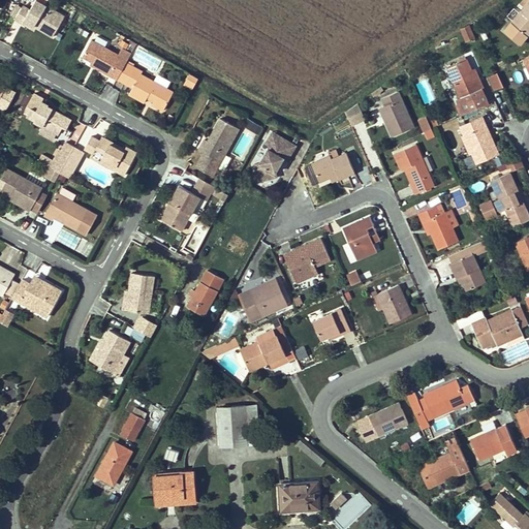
[(64,17),(35,0),(30,9),(23,5),(14,19),(23,23),(24,20),(36,27),(53,37),(64,17)]
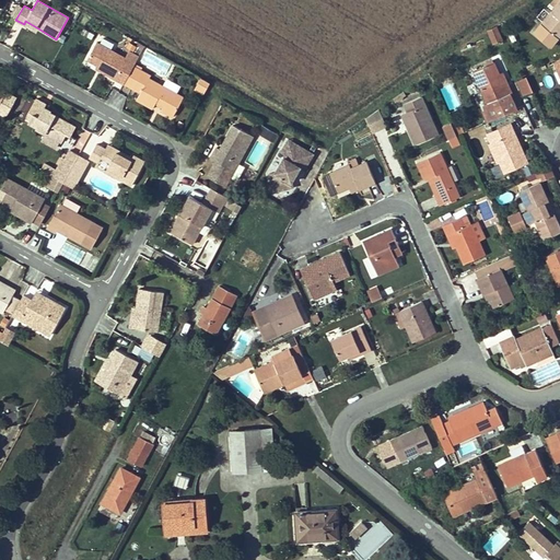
[(558,37),(559,35),(559,0),(552,0),(550,3),(555,8),(541,24),(552,33),(558,37)]
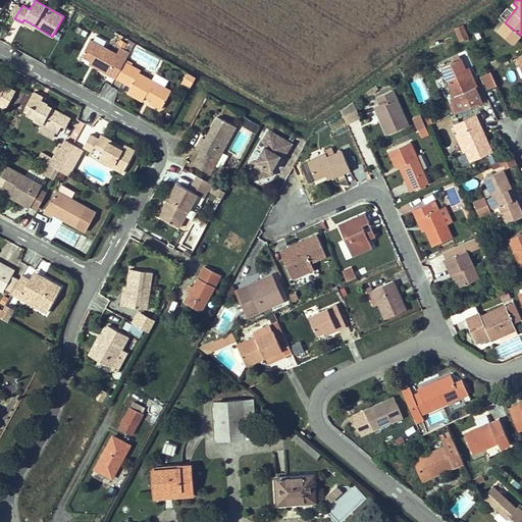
[(35,30),(36,27),(23,19),(22,22),(35,30)]
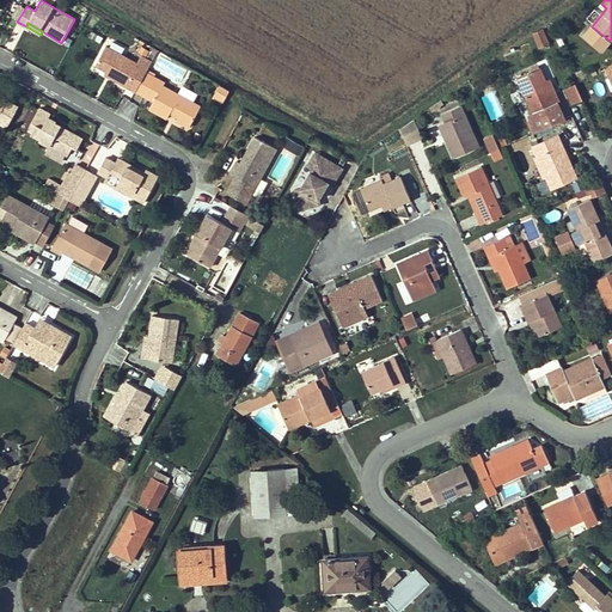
[(12,50),(24,30),(16,25),(5,46),(12,50)]
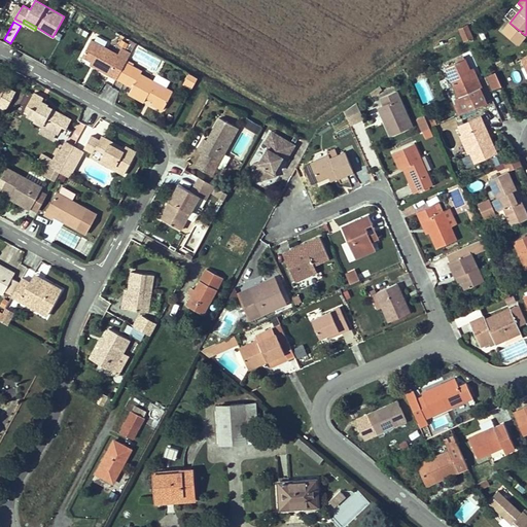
[(514,38),(520,31),(510,23),(503,30),(514,38)]
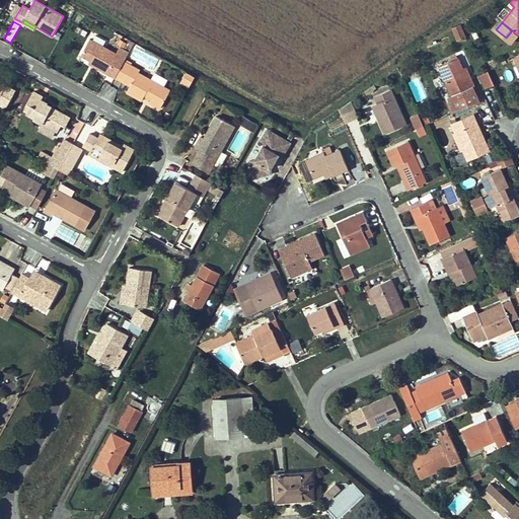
[(460,24),(456,27),(453,29),(457,39),(464,35),(460,24)]
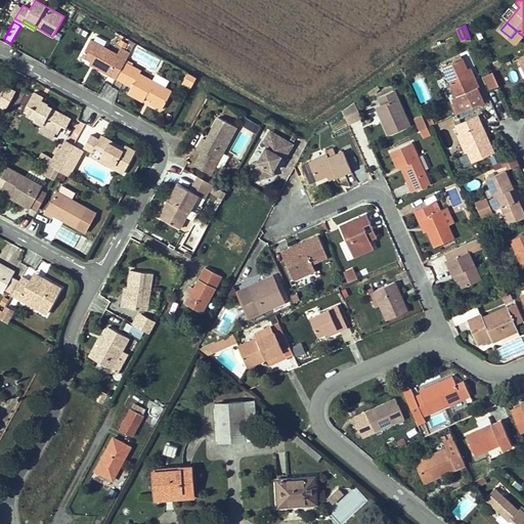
[(96,63),(94,67),(116,78),(125,61),(126,59),(90,40),(82,56),(91,60),(96,63)]
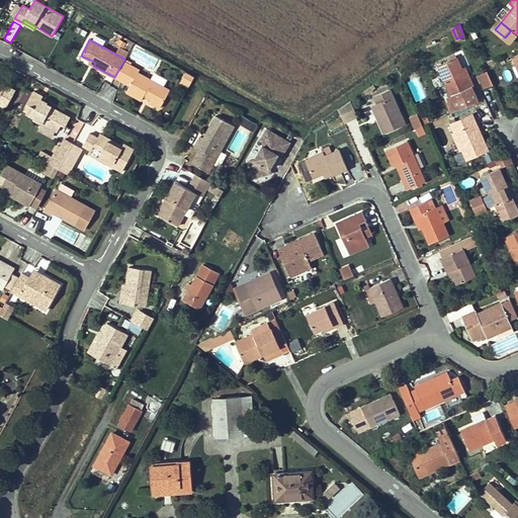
[(472,86),(469,79),(466,80),(461,68),(455,56),(447,59),(447,61),(437,66),(449,94),(446,95),(448,99),(451,99),(467,92),(471,86),(472,86)]
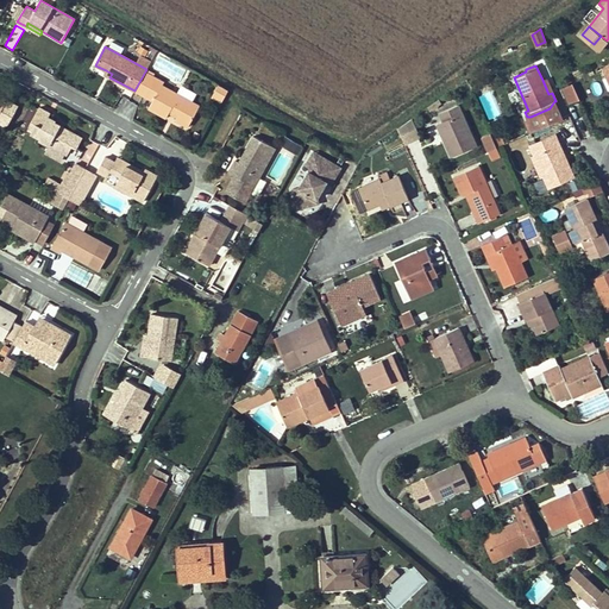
[(145,71),(135,90),(144,96),(155,77),(145,71)]
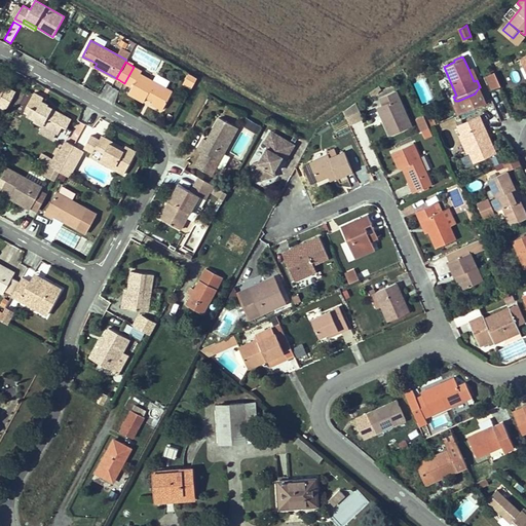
[(143,102),(146,98),(146,96),(153,100),(152,101),(151,103),(162,109),(172,91),(140,74),(142,71),(134,67),(124,83),(132,87),(128,94),(143,102)]
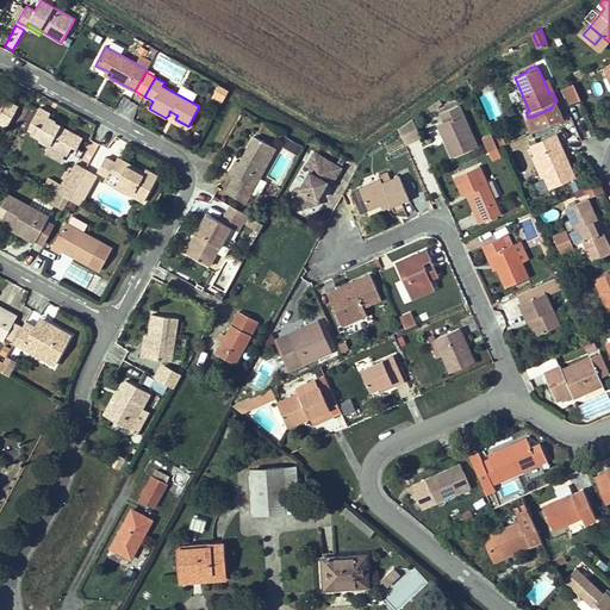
[(546,79),(543,80),(549,94),(553,93),(546,79)]
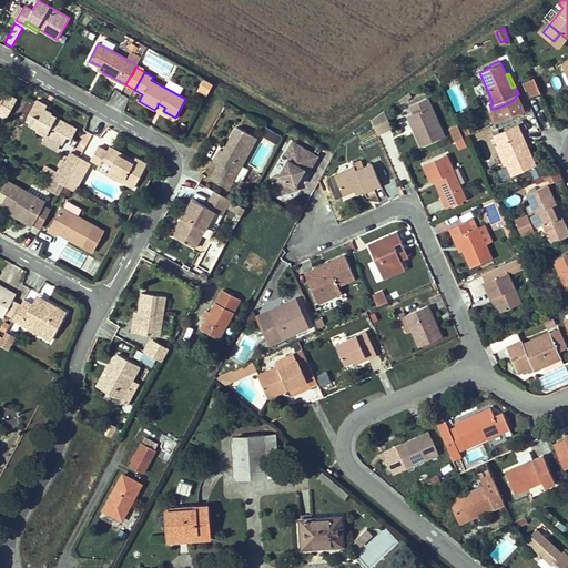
[(528,99),(540,94),(534,79),(523,83),(528,99)]
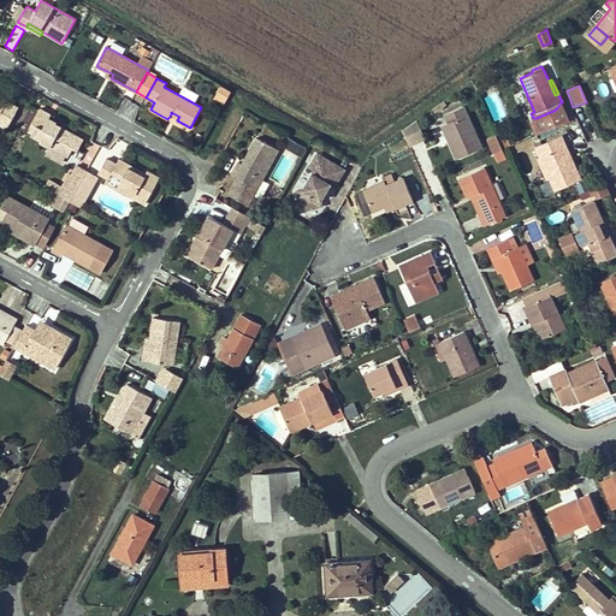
[(213,99),(224,105),(231,92),(220,87),(213,99)]
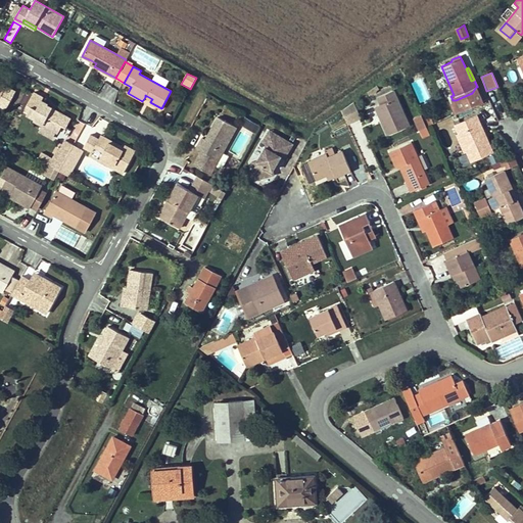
[(6,87),(0,97),(0,104),(8,109),(16,92),(6,87)]
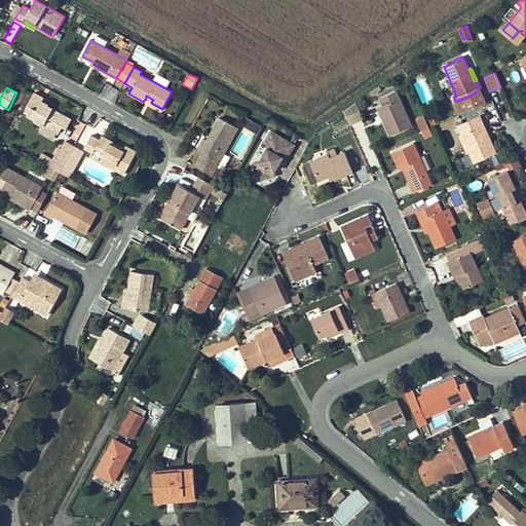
[(485,102),(479,87),(475,94),(458,101),(462,112),(485,102)]
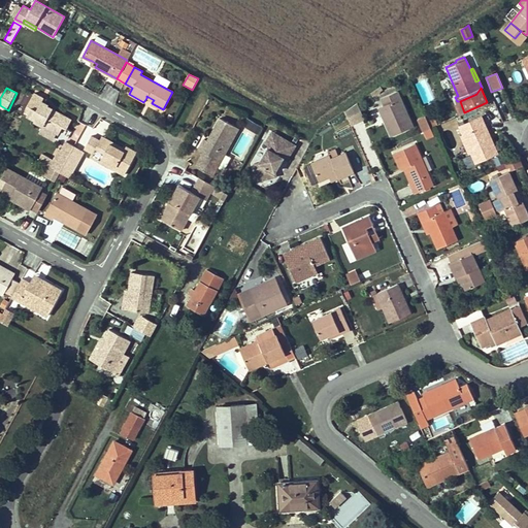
[(385,121),(391,136),(413,126),(397,91),(381,98),(384,105),(382,106),(387,120),(385,121)]
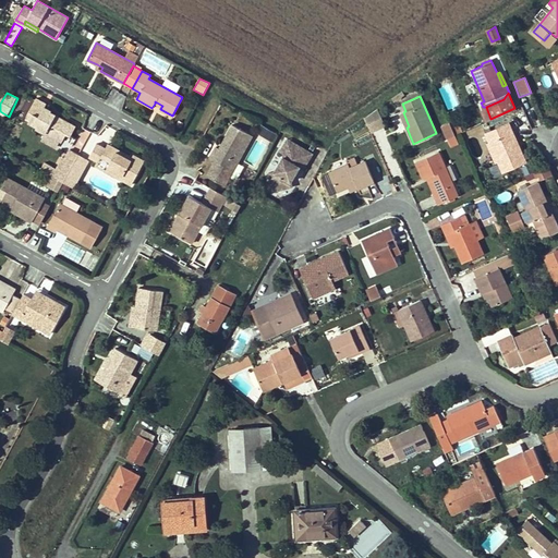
[(31,118),(28,122),(36,126),(37,128),(46,133),(43,138),(57,147),(60,141),(62,142),(67,134),(70,136),(75,126),(59,117),(56,121),(52,119),(56,116),(50,112),(51,111),(44,107),(46,104),(36,99),(26,116),(31,118)]
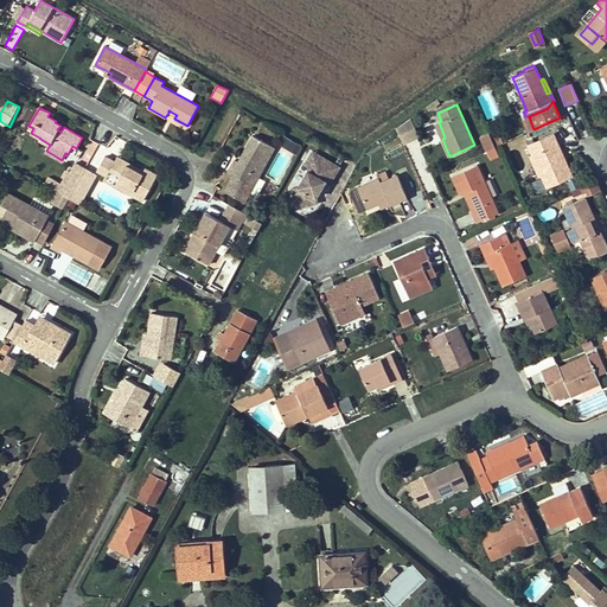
[(395,128),(404,146),(420,136),(410,120),(395,128)]
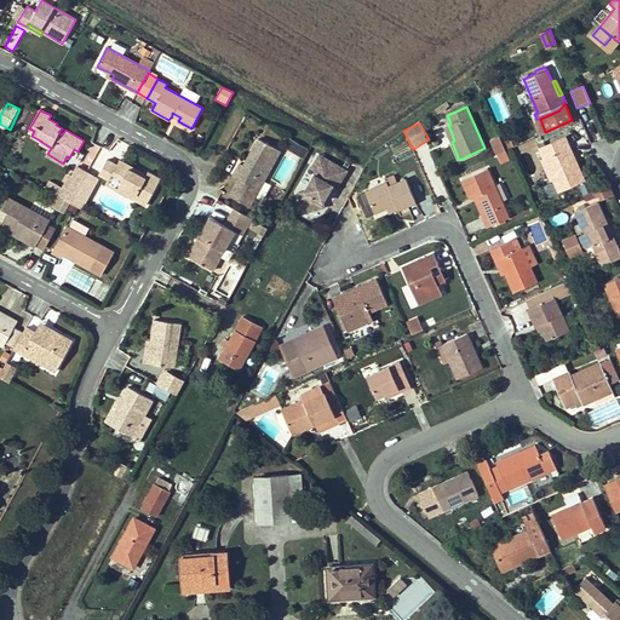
[(452,142),(454,141),(448,125),(445,126),(452,142)]
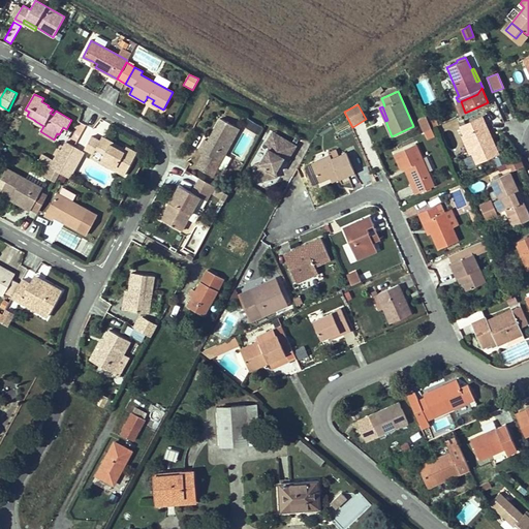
[(424,131),(431,127),(426,116),(417,119),(424,131)]
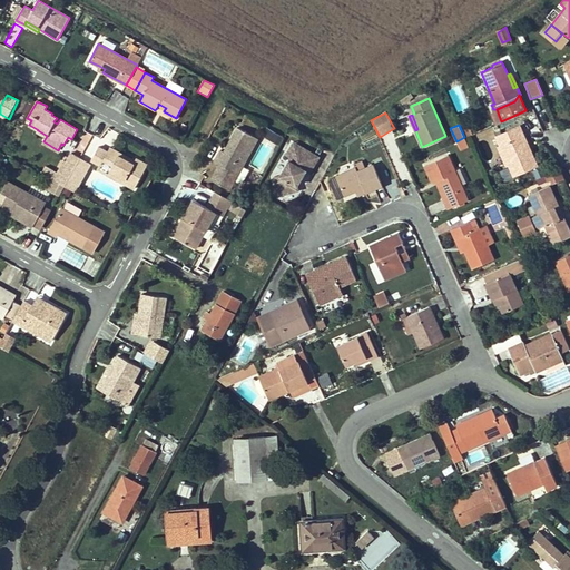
[(462,125),(459,125),(464,137),(469,136),(472,134),(468,127),(463,129),(462,125)]
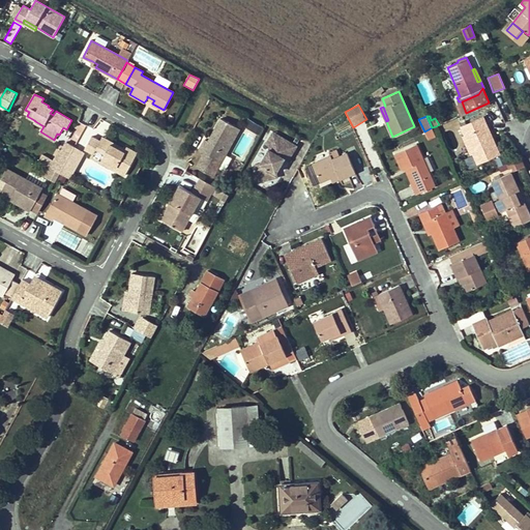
[(464,135),(473,153),(477,163),(499,153),(493,138),(490,140),(488,134),(490,133),(482,116),(461,126),(464,135)]
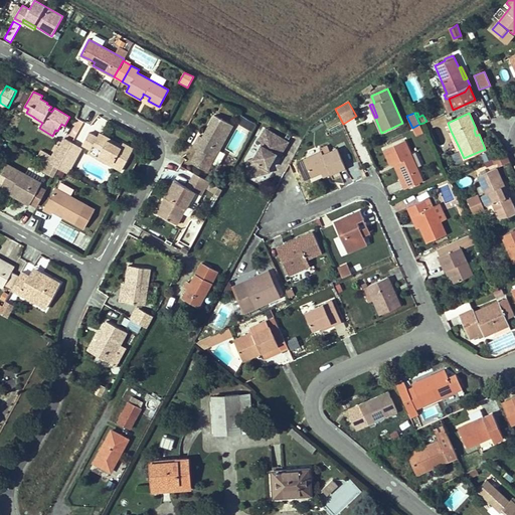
[(193,146),(198,148),(190,162),(207,171),(233,125),(214,115),(207,128),(209,130),(204,138),(202,137),(199,135),(193,146)]
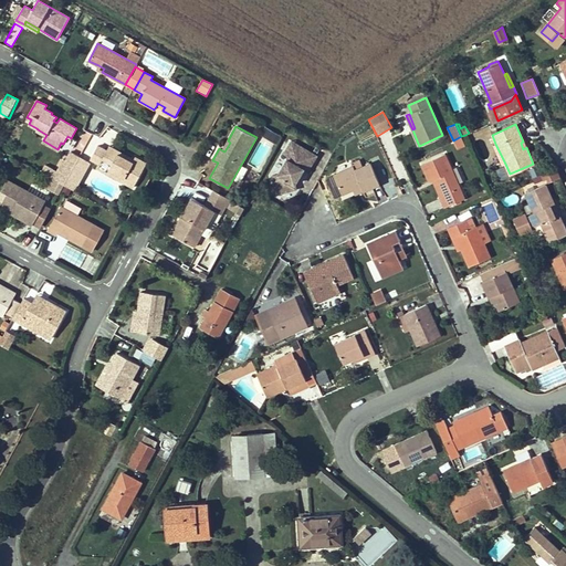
[(461,136),(453,140),(457,148),(464,145),(461,136)]
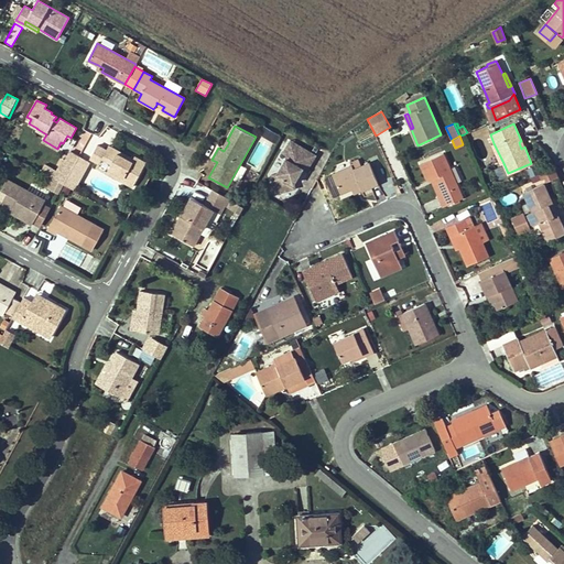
[(292,192),(315,155),(291,140),(268,176),(292,192)]
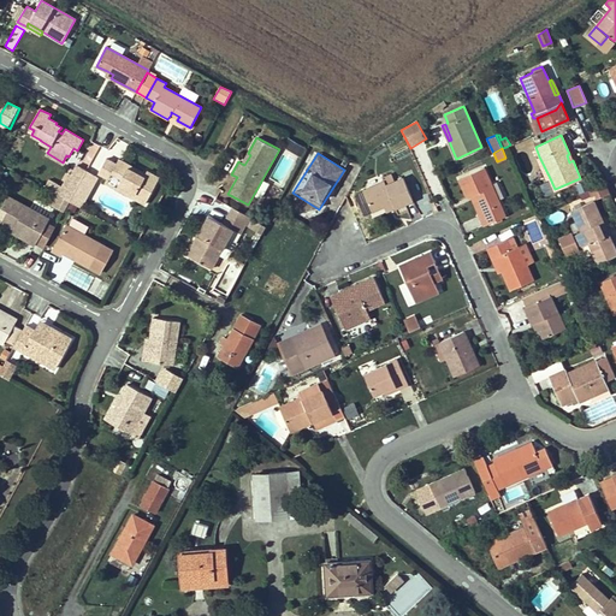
[(546,179),(550,178),(539,157),(537,158),(546,179)]
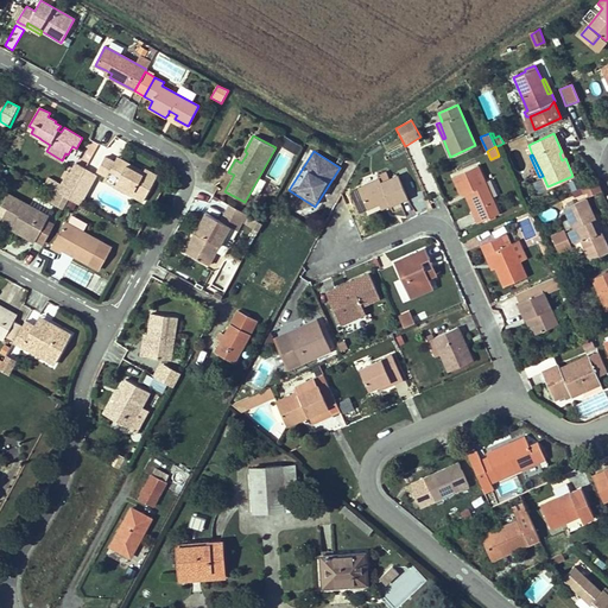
[(107,176),(111,171),(120,177),(116,181),(133,191),(131,195),(143,202),(157,176),(145,169),(144,171),(133,166),(132,169),(115,159),(114,162),(105,157),(97,170),(107,176)]
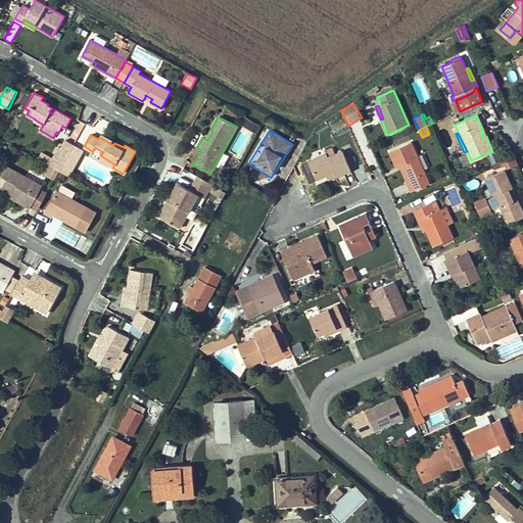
[(99,137),(113,145),(114,143),(100,135),(99,137)]
